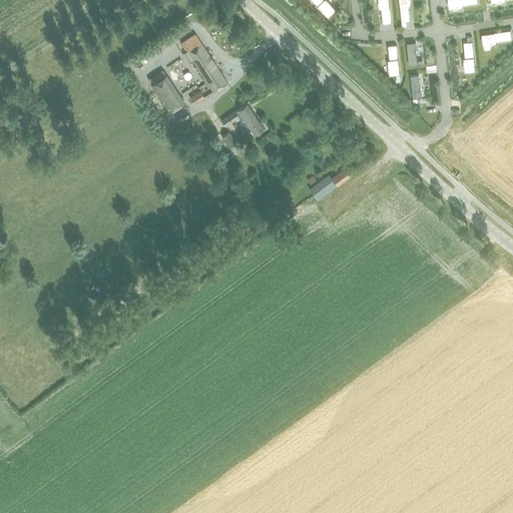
[(311,0),(327,16),(334,9),(328,3),(329,3),(327,0),(326,1),(325,0),(311,0)]
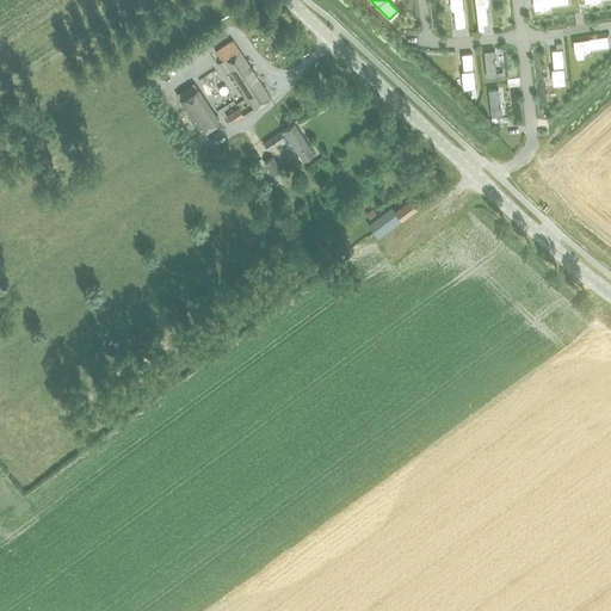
[(451,0),(451,2),(450,2),(451,6),(452,6),(452,10),(455,29),(466,28),(462,0),(451,0)]
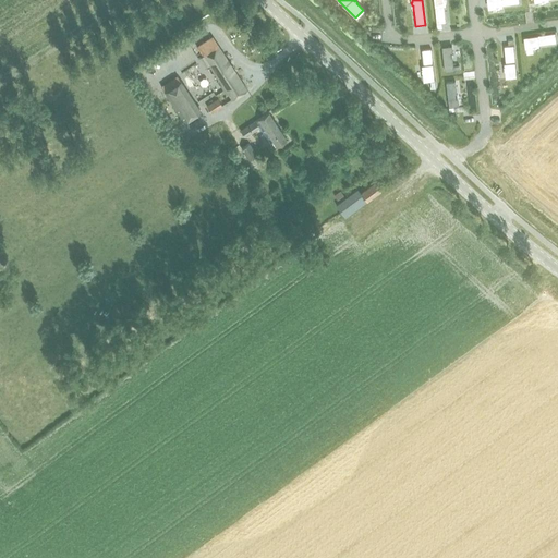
[(433,0),(436,23),(437,28),(443,28),(441,23),(446,22),(445,4),(445,2),(446,2),(445,0),(433,0)]
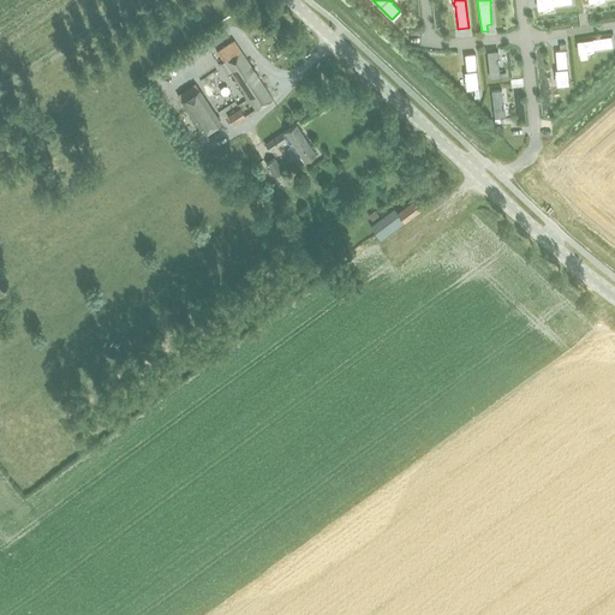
[(611,36),(578,41),(579,52),(586,51),(587,52),(591,52),(591,51),(593,51),(593,49),(613,47),(611,36)]
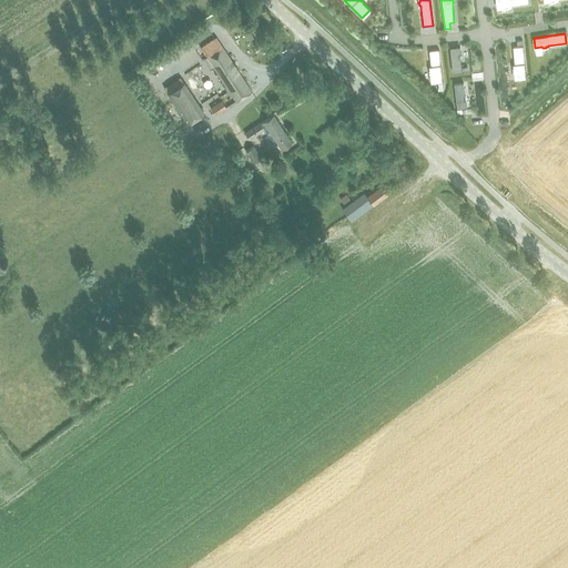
[(215,37),(200,47),(206,56),(201,59),(208,69),(212,66),(235,100),(251,90),(215,37)]
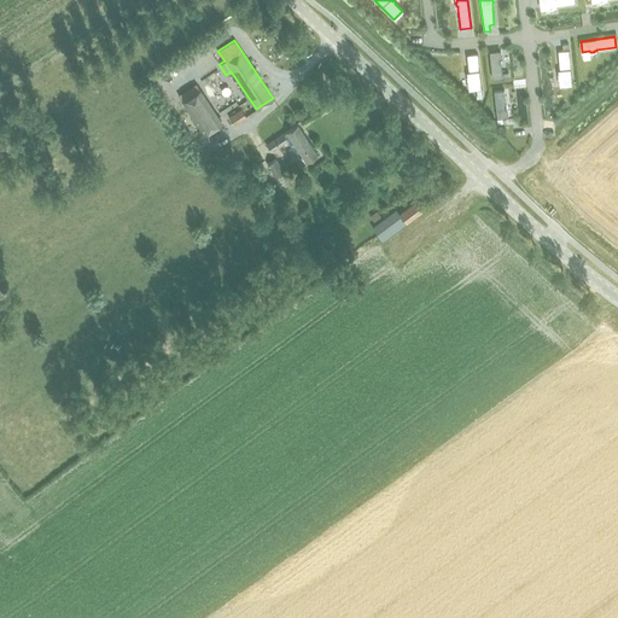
[(569,50),(558,51),(560,70),(559,70),(559,73),(558,73),(559,77),(560,77),(560,85),(572,83),(569,50)]
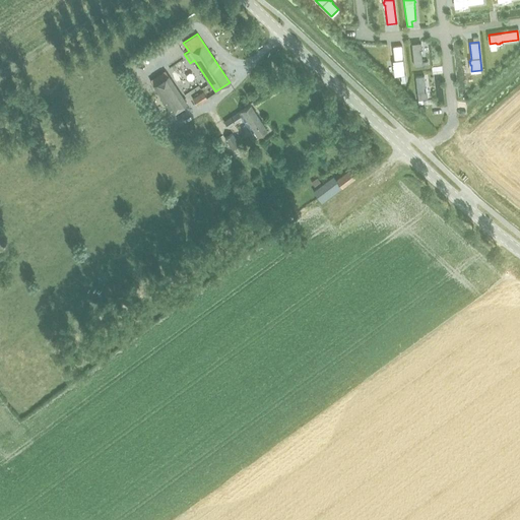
[(420,43),(412,44),(414,66),(428,65),(428,61),(423,62),(421,54),(423,54),(423,50),(421,50),(420,43)]
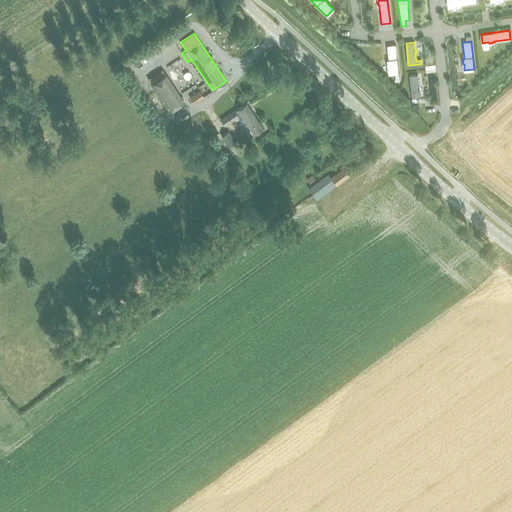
[(392,45),(387,46),(389,60),(388,60),(389,63),(387,63),(388,67),(389,67),(390,74),(395,73),(396,78),(395,78),(395,81),(400,80),(397,45),(392,45)]
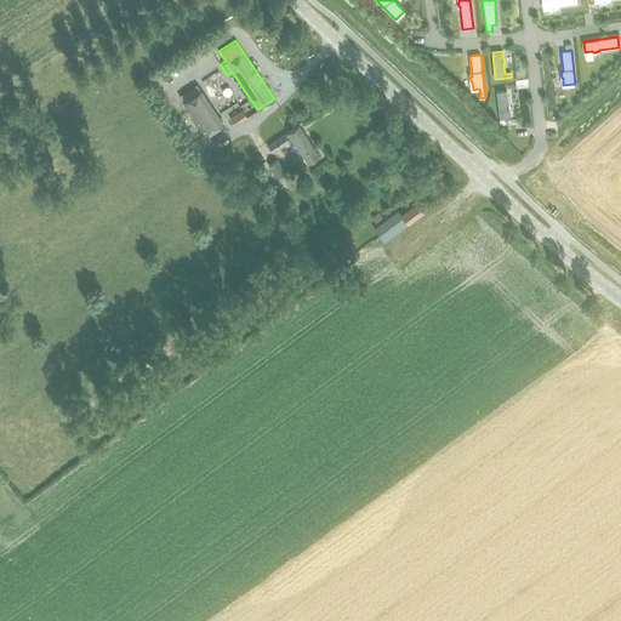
[(204,134),(222,121),(197,83),(178,95),(204,134)]
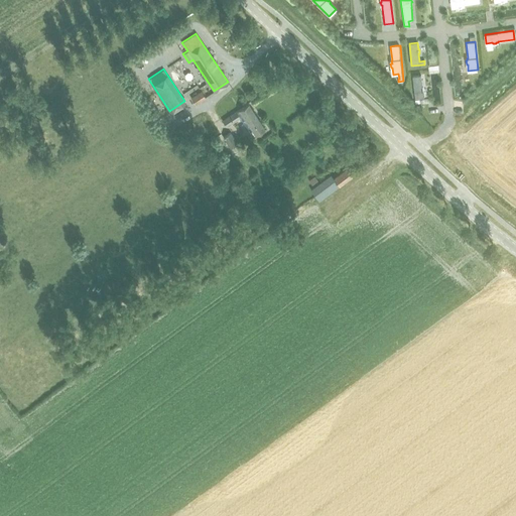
[(420,75),(412,76),(415,104),(420,103),(420,98),(423,98),(422,91),(423,91),(422,87),(421,87),(420,75)]
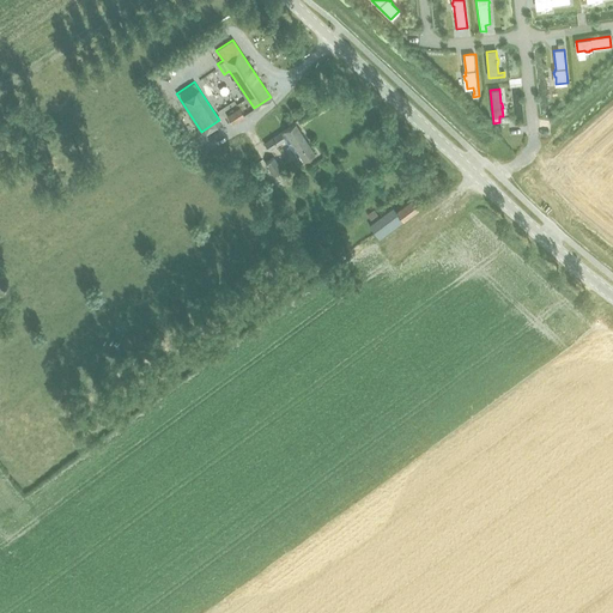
[(231,123),(243,115),(238,108),(226,115),(231,123)]
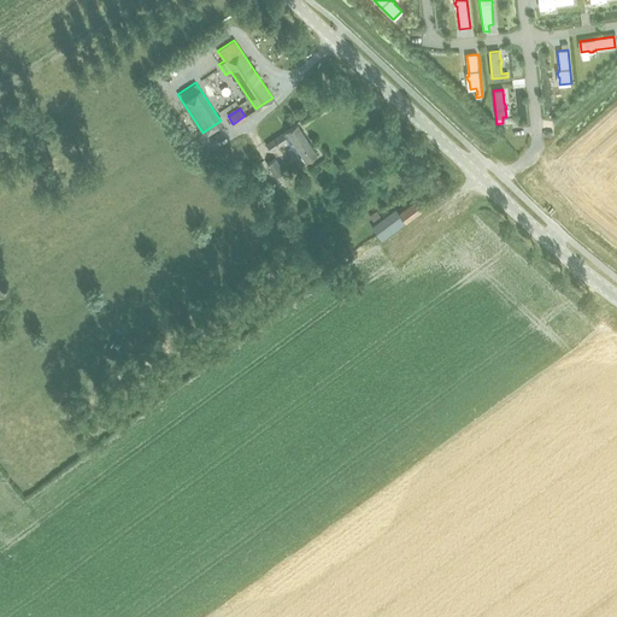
[(297,124),(265,144),(270,151),(283,142),(286,140),(295,154),(299,152),(305,162),(316,154),(297,124)]
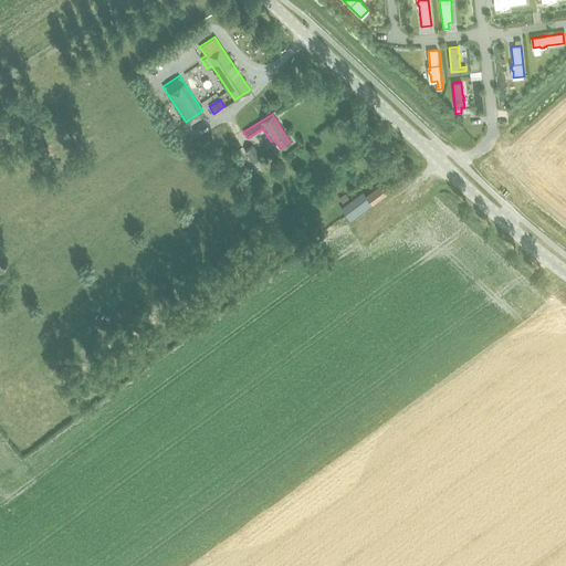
[(259,158),(251,146),(244,150),(251,163),(259,158)]
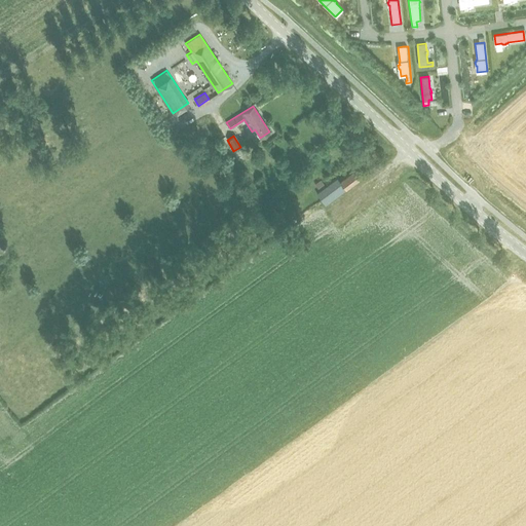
[(325,204),(364,176),(358,167),(339,181),(336,178),(316,193),(325,204)]
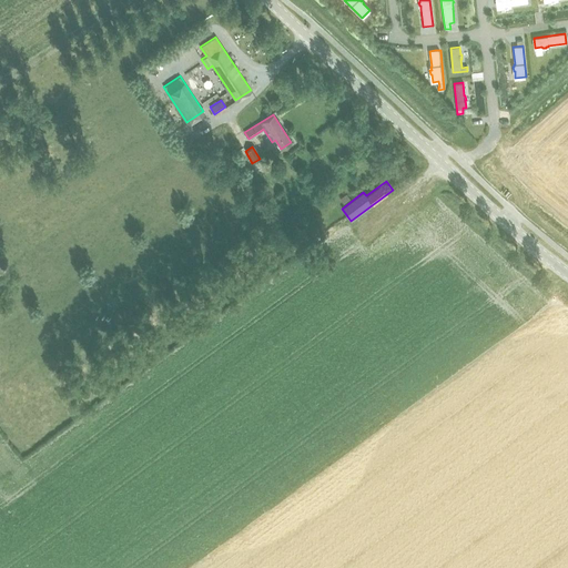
[(345,194),(340,199),(343,203),(350,199),(345,194)]
